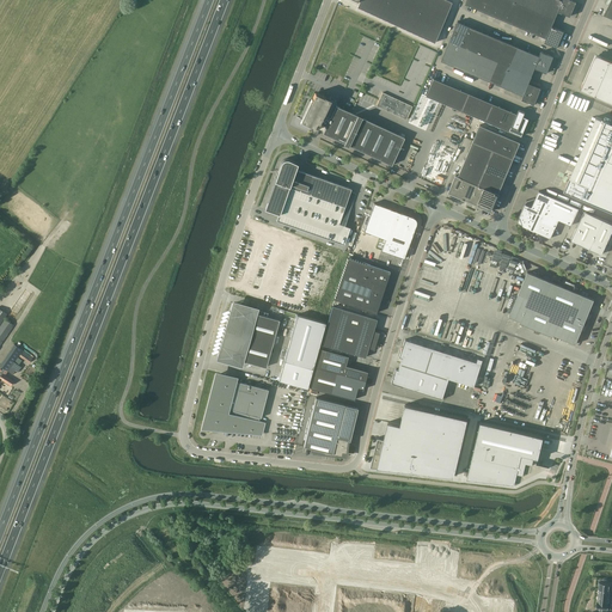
[(350,0),(359,4),(359,2),(360,4),(357,10),(435,44),(452,5),(442,0),(350,0)]
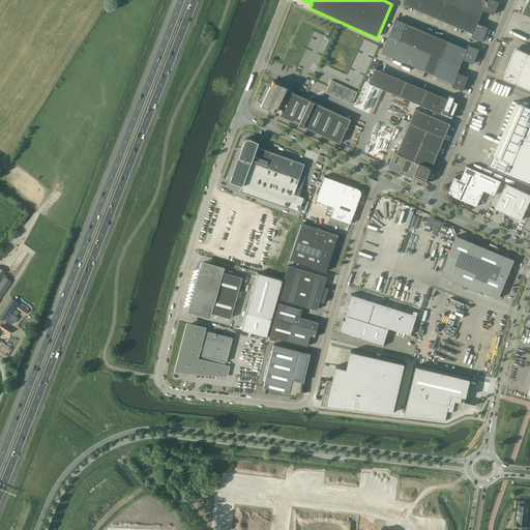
[(487,0),(486,0),(404,0),(403,3),(473,33),(471,36),(482,41),(489,27),(478,23),(483,9),(494,15),(499,2),(495,0),(487,0)]
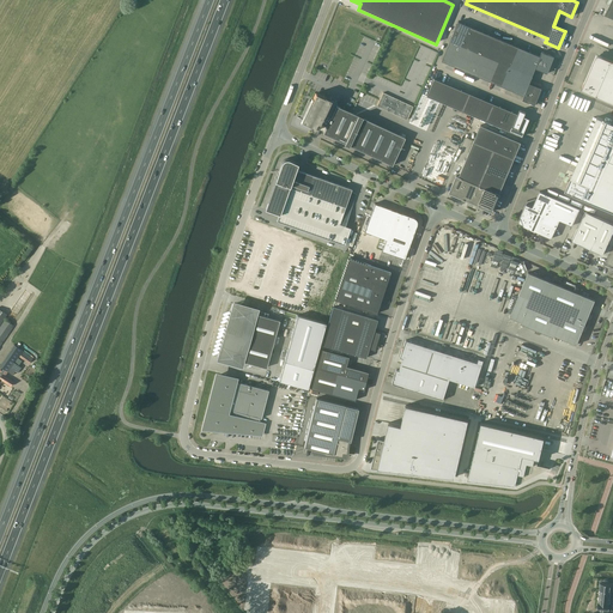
[(540,56),(465,24),(459,22),(441,62),(525,96),(522,99),(535,104),(541,89),(529,84),(535,68),(547,73),(554,56),(541,52),(540,56)]
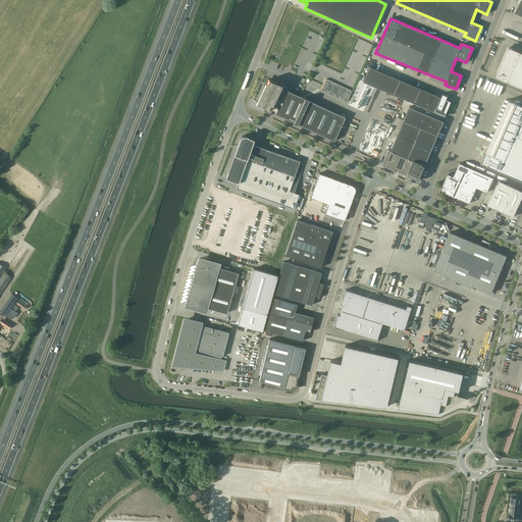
[(521,52),(513,48),(512,51),(508,49),(499,71),(498,70),(496,75),(494,75),(521,87),(521,52)]
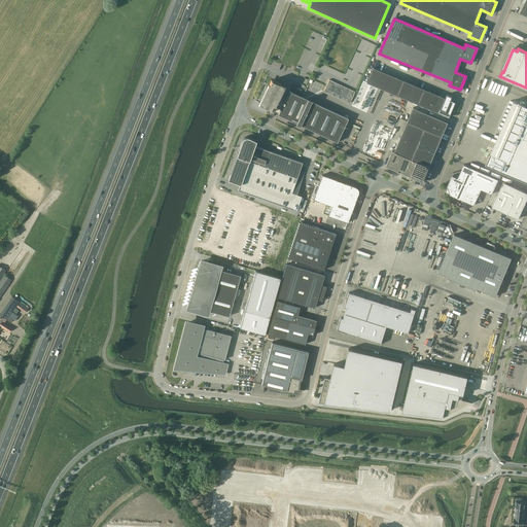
[(296,63),(292,73),(302,76),(305,67),(296,63)]
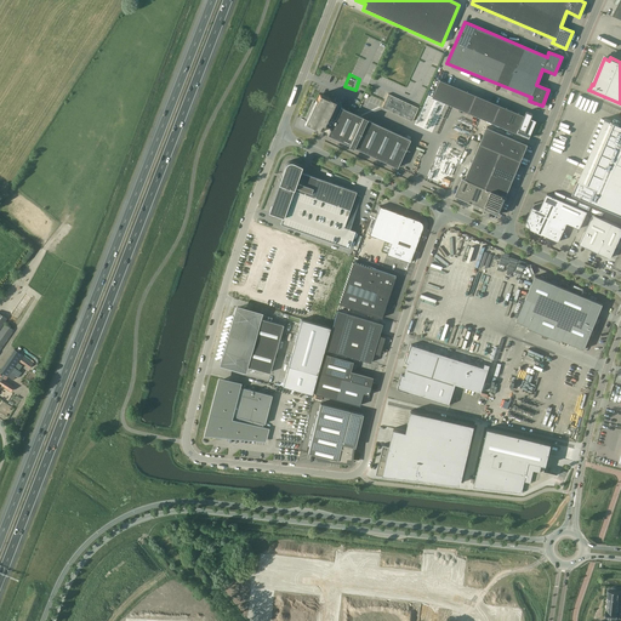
[(377,100),(386,86),(375,80),(368,95),(377,100)]
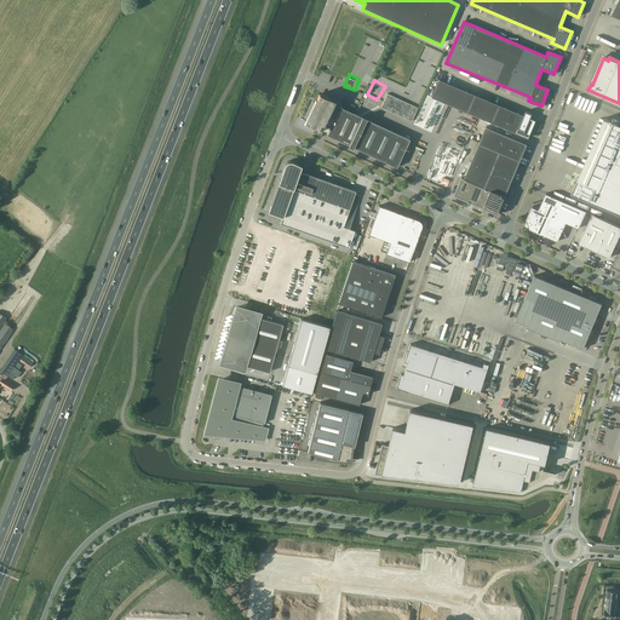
[(523,115),(440,80),(432,97),(528,138),(535,120),(530,118),(532,114),(526,112),(523,115)]
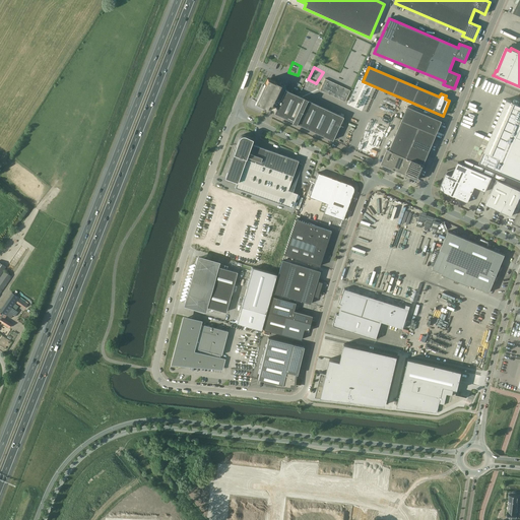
[(275,82),(267,79),(265,83),(264,83),(254,105),(263,109),(262,110),(267,112),(271,105),(276,108),(274,113),(293,122),(291,122),(297,124),(332,140),(343,117),(285,89),(280,100),(274,96),(280,84),(275,81),(275,82)]
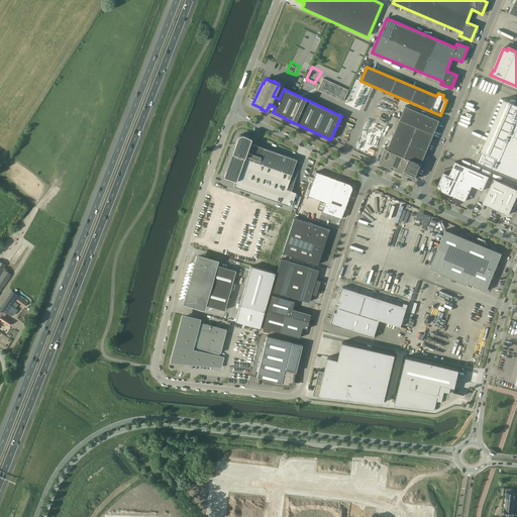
[(516,179),(516,104),(510,102),(488,152),(482,149),(476,162),(516,179)]
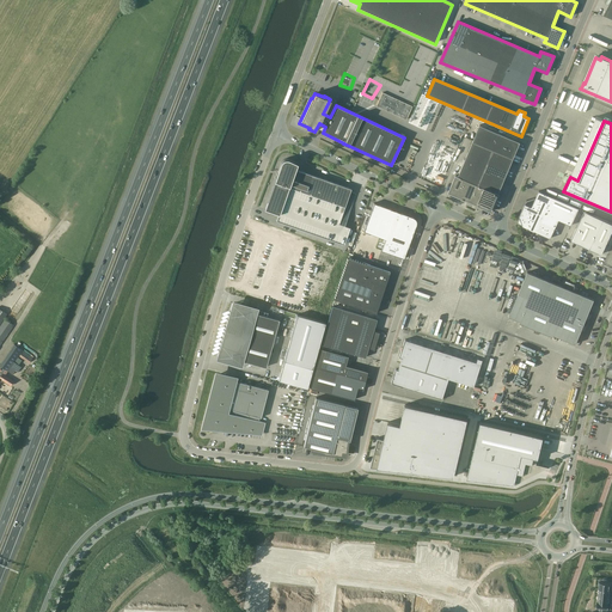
[(520,142),(479,124),(458,176),(456,175),(448,193),(481,206),(481,207),(491,212),(497,200),(496,200),(520,142)]
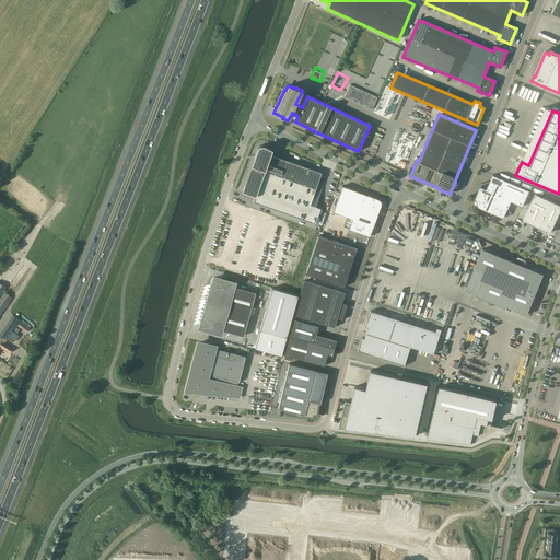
[(258,146),(242,190),(256,195),(254,201),(316,223),(321,208),(311,205),(322,172),(271,153),(273,147),(264,143),(261,143),(259,144),(258,146)]
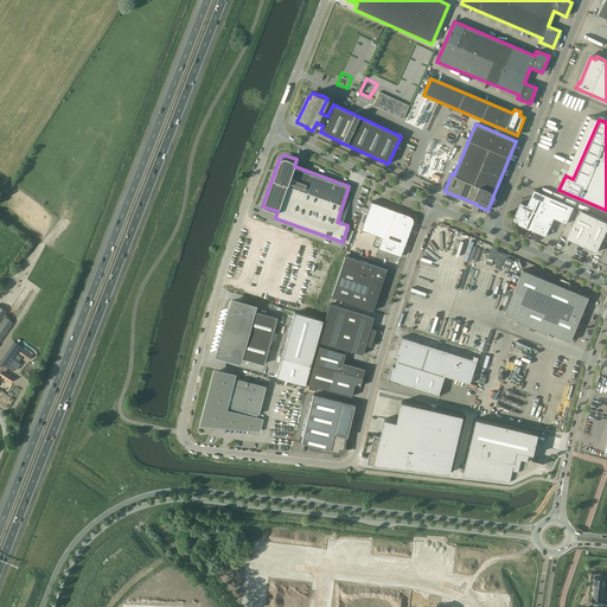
[(574,206),(535,190),(534,190),(526,205),(521,203),(523,199),(522,199),(515,215),(516,217),(513,221),(517,222),(518,224),(530,230),(530,229),(545,236),(554,218),(566,224),(574,206)]
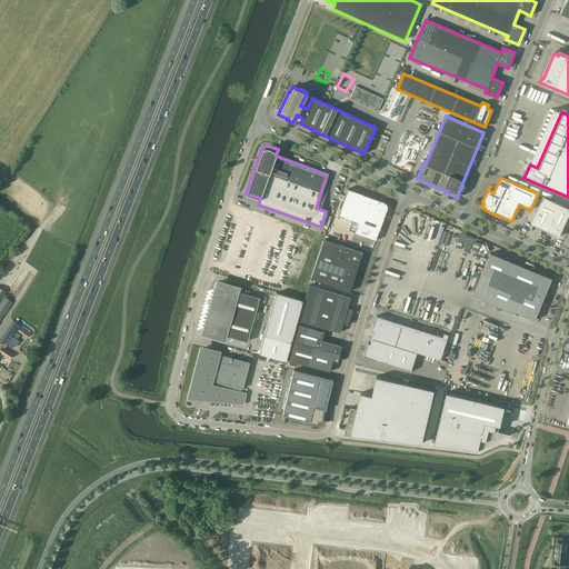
[(376,240),(387,208),(387,207),(387,206),(387,205),(386,203),(385,202),(348,189),(338,215),(358,222),(355,232),(376,240)]
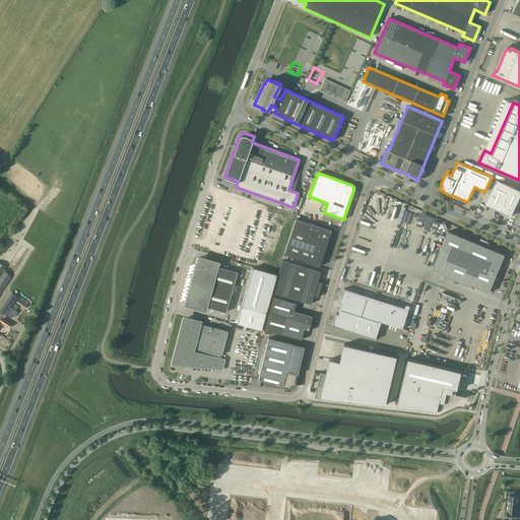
[(511,216),(513,211),(519,196),(519,190),(497,180),(484,204),(511,216)]
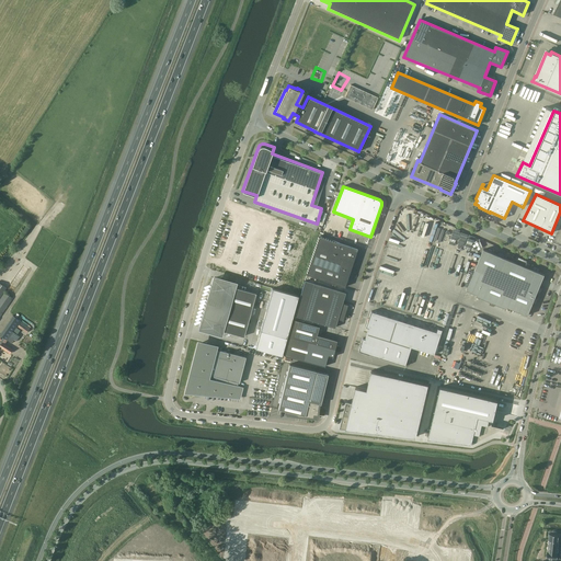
[(344,287),(357,249),(319,236),(306,274),(344,287)]
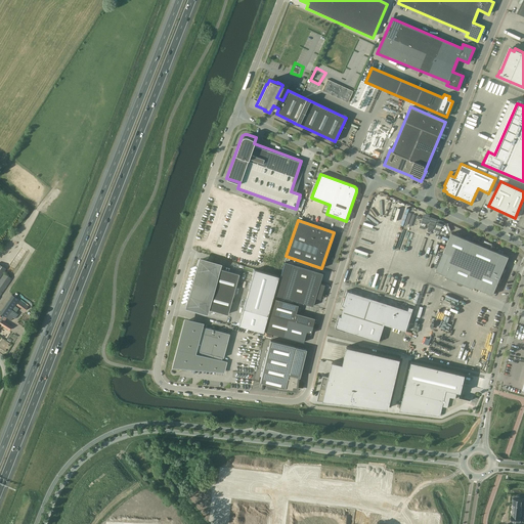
[(500,284),(507,269),(504,268),(509,257),(451,233),(443,253),(452,257),(444,276),(473,289),(474,287),(492,295),(497,282),(500,284)]
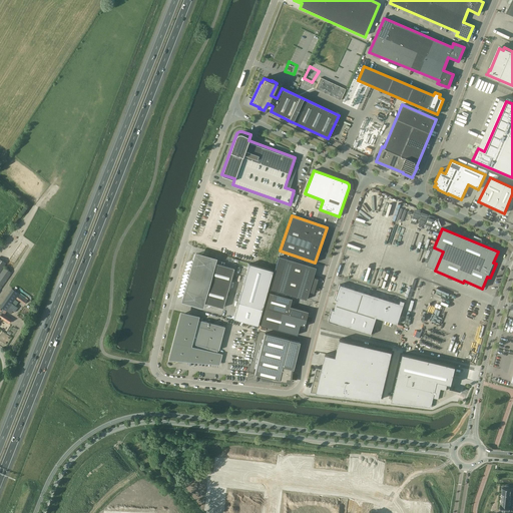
[(216,258),(194,251),(180,301),(202,307),(203,302),(222,308),(234,268),(217,264),(217,261),(215,260),(216,258)]
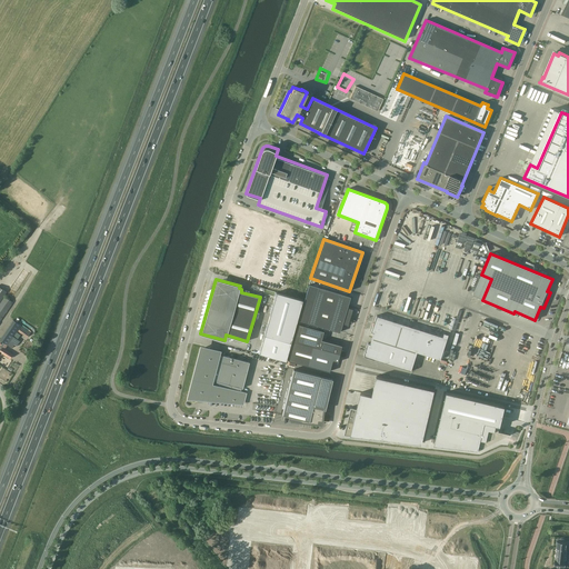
[(350,319),(351,315),(352,309),(347,307),(350,297),(309,283),(298,320),(340,332),(342,323),(348,325),(349,319),(350,319)]
